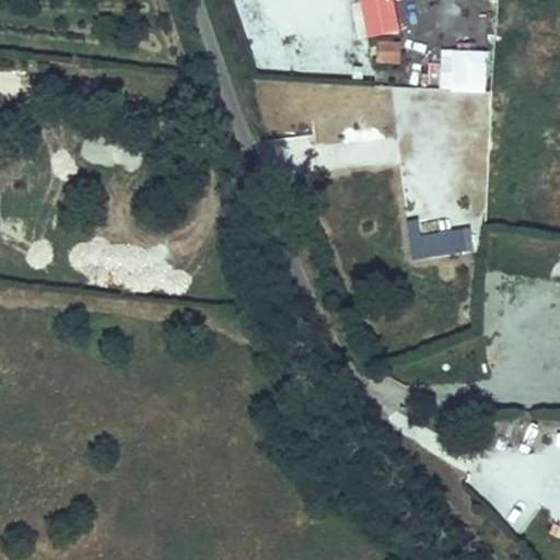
[(358,0),(362,35),(397,32),(394,0),(358,0)]
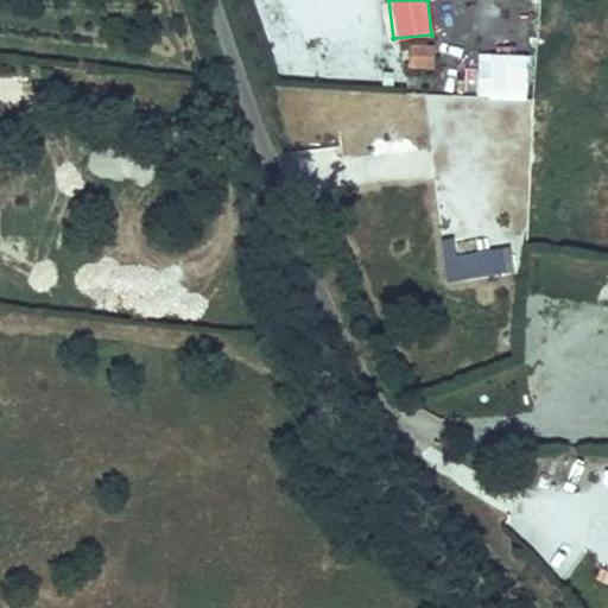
[(407,80),(438,77),(435,43),(404,45),(407,80)]
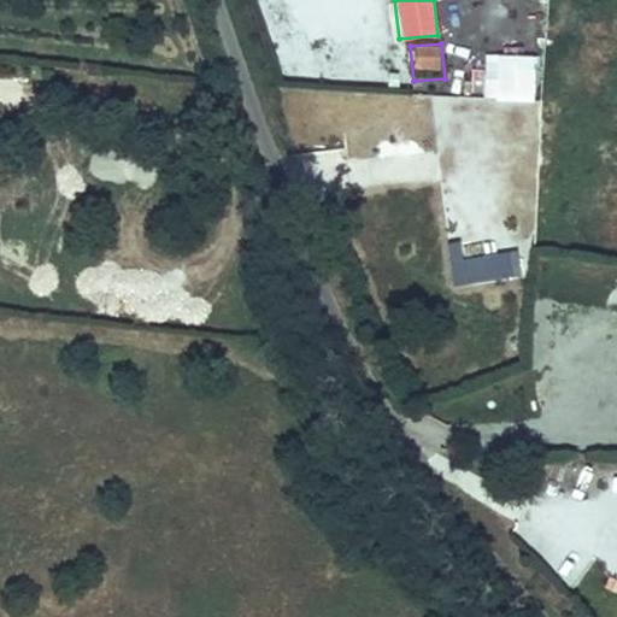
[(485,52),(483,99),(536,100),(538,54),(485,52)]
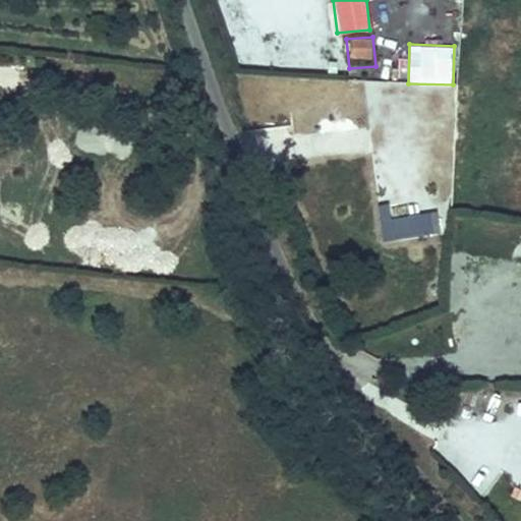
[(290,125),(249,130),(252,156),(293,152),(290,125)]
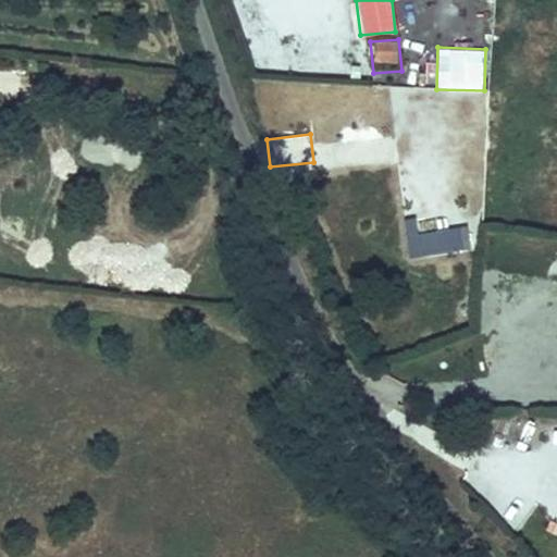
[(0,227),(9,243),(27,232),(15,213),(0,222),(0,227)]
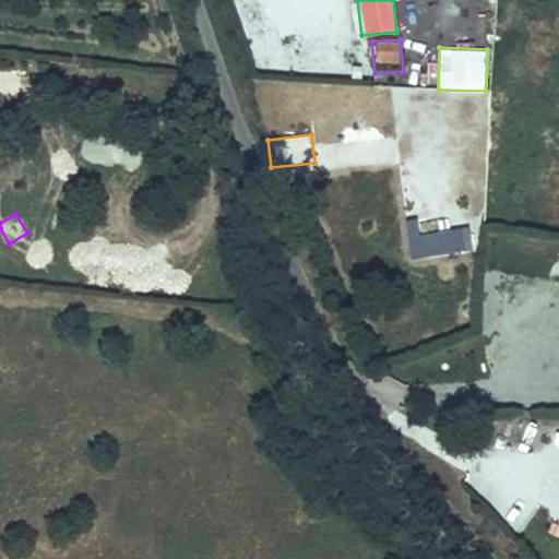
[(474,250),(468,221),(421,229),(427,259),(474,250)]
